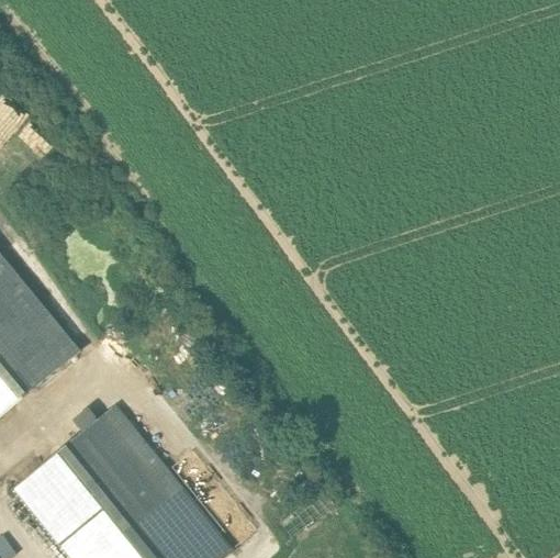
[(0,414),(78,350),(0,255),(0,414)]
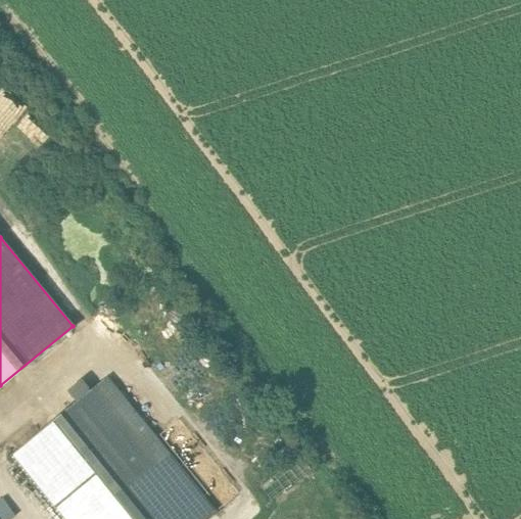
[(73,394),(88,386),(81,374),(65,382),(73,394)]
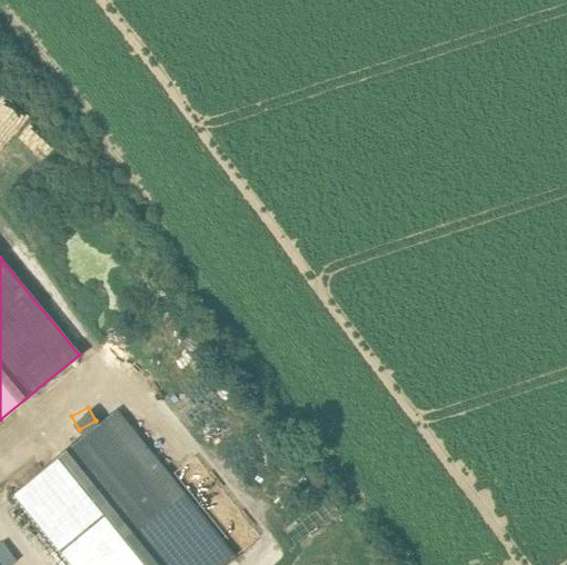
[(15,495),(71,564),(224,564),(236,555),(118,409),(15,495)]
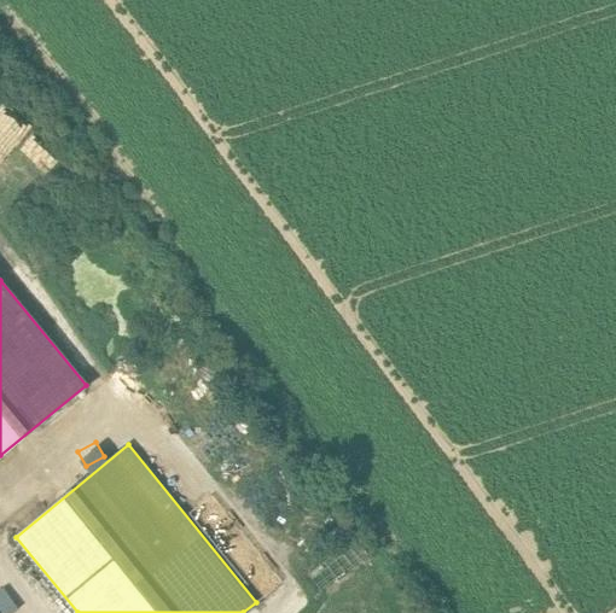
[(0,587),(0,612),(9,612),(17,607),(0,587)]
